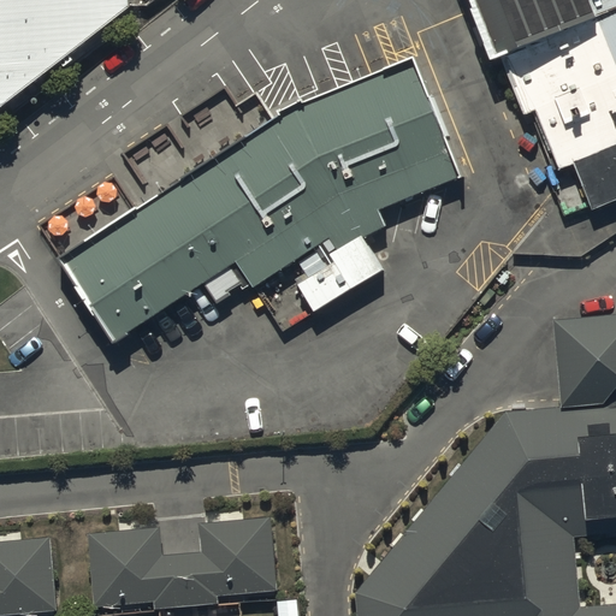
[(0,0),(0,111),(73,49),(129,3),(128,0),(0,0)]
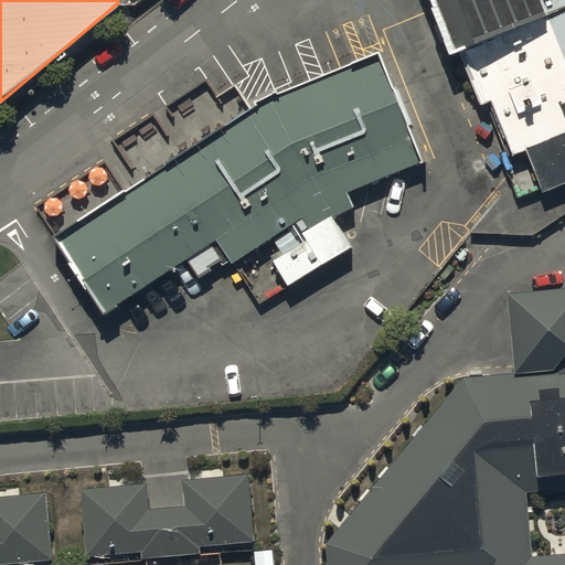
[(564,0),(437,0),(490,132),(510,124),(539,190),(564,178),(564,0)]
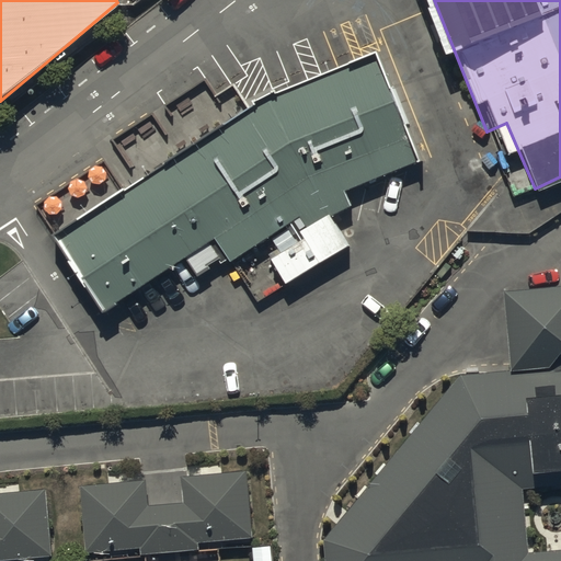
[(219,60),(32,195),(104,317),(184,264),(197,275),(224,258),(253,298),(350,239),(336,212),(353,205),(344,190),(423,158),(376,35),(244,95),(219,60)]
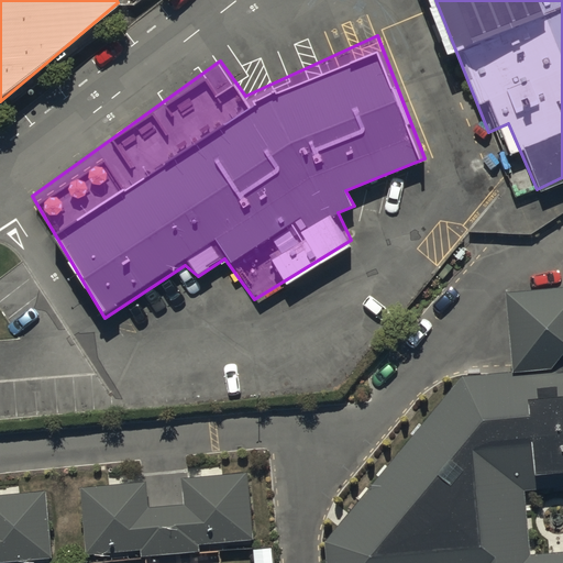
[(562,562),(562,279),(505,287),(510,367),(453,376),(317,531),(319,562),(562,562)]
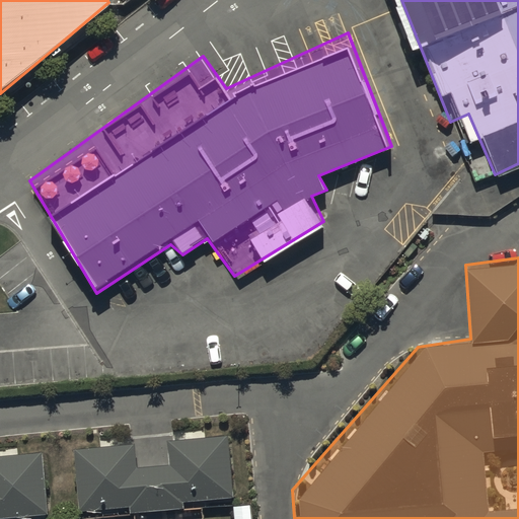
[(137,442),(76,449),(82,510),(128,505),(129,514),(183,509),(182,503),(236,498),(229,437),(168,443),(170,462),(140,465),(137,442)]
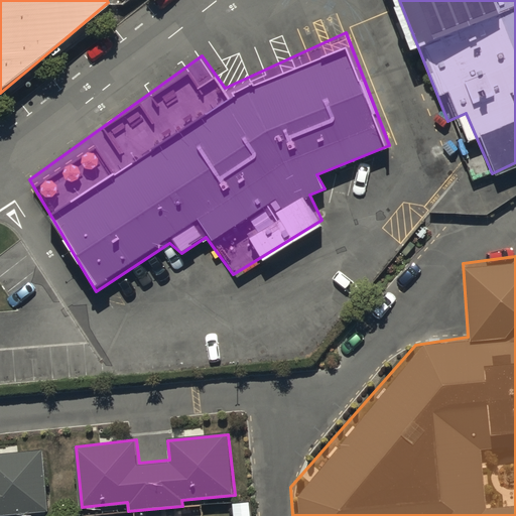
[(43,448),(0,450),(0,515),(2,515),(2,513),(47,510),(43,448)]
